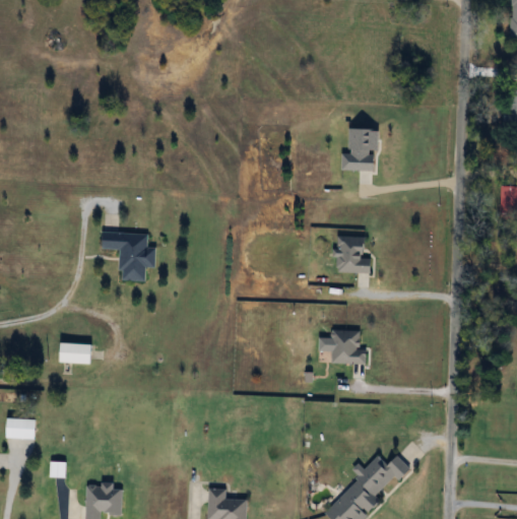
[(378,170),(378,128),(349,128),(349,152),(341,152),(341,170),(378,170)]
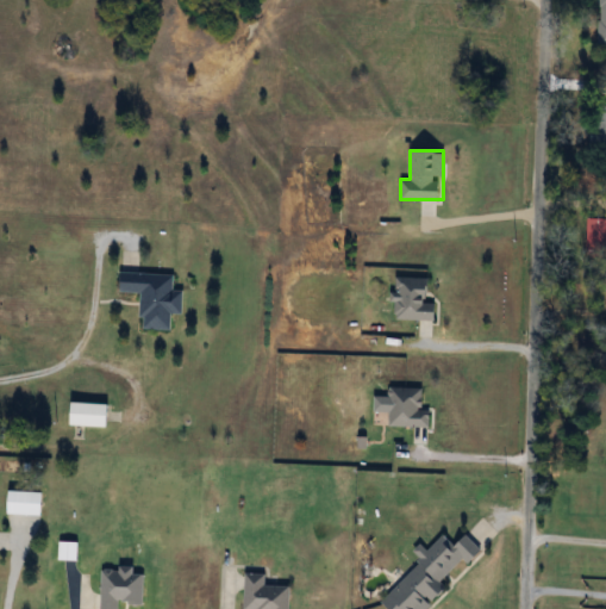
[(605,247),(605,218),(583,218),(583,248),(605,247)]
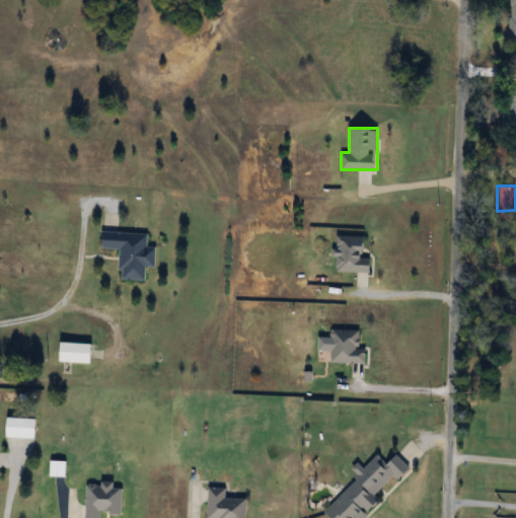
[(119,279),(146,281),(146,266),(155,267),(156,246),(147,246),(148,233),(100,230),(99,247),(121,249),(119,279)]
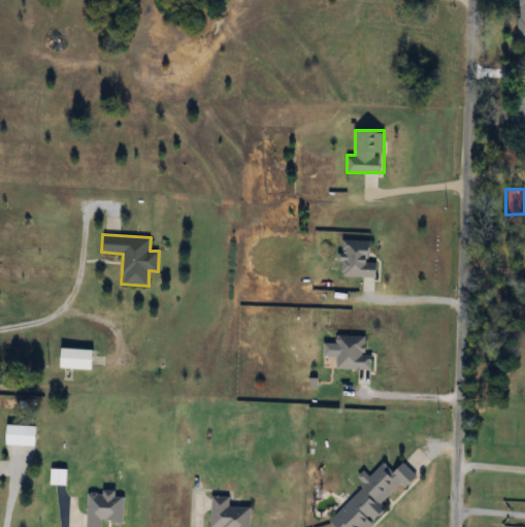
[(341,276),(379,276),(379,261),(371,261),(371,239),(341,239),(341,276)]
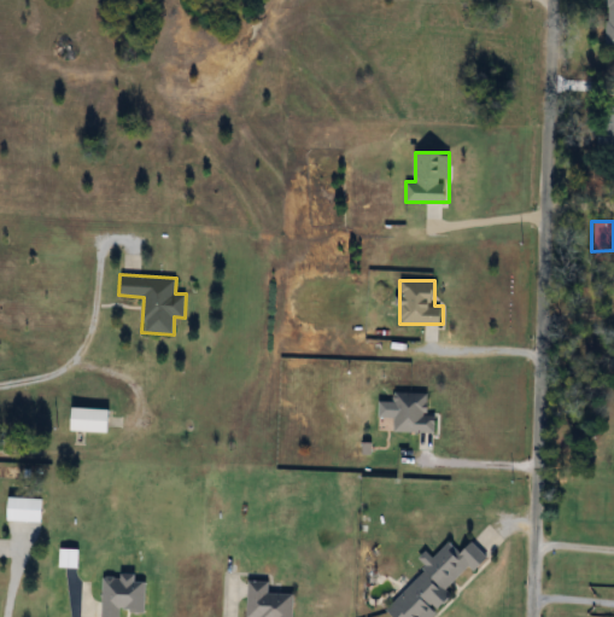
[(427,413),(427,393),(393,393),(393,432),(436,432),(436,413),(427,413)]
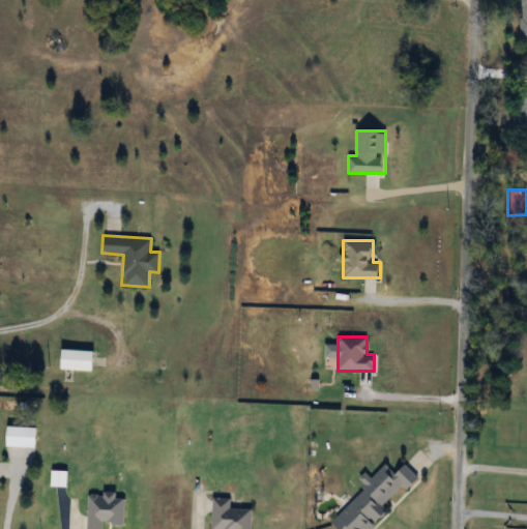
[(94,349),(61,349),(61,370),(94,370),(94,349)]
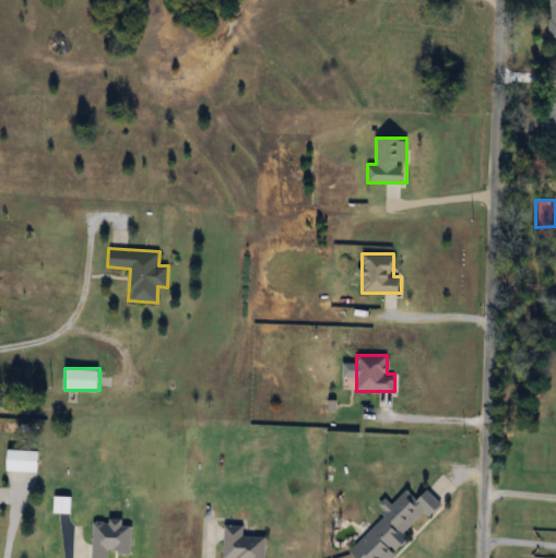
[(38,471),(38,451),(8,451),(8,471),(38,471)]
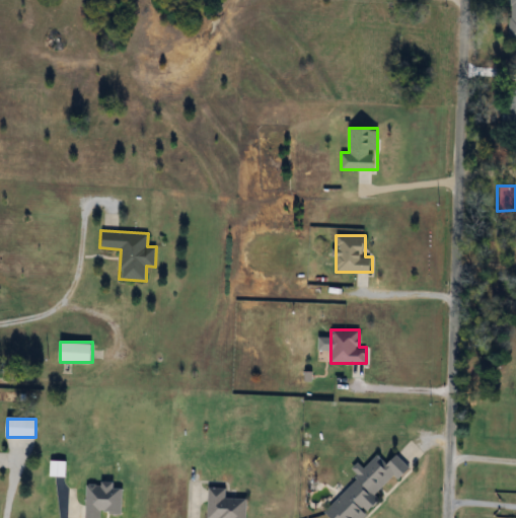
[(396,456),(387,465),(377,455),(364,469),(357,462),(350,469),(358,477),(323,512),(329,517),(363,517),(380,501),(374,495),(393,475),(398,482),(411,469),(396,456)]
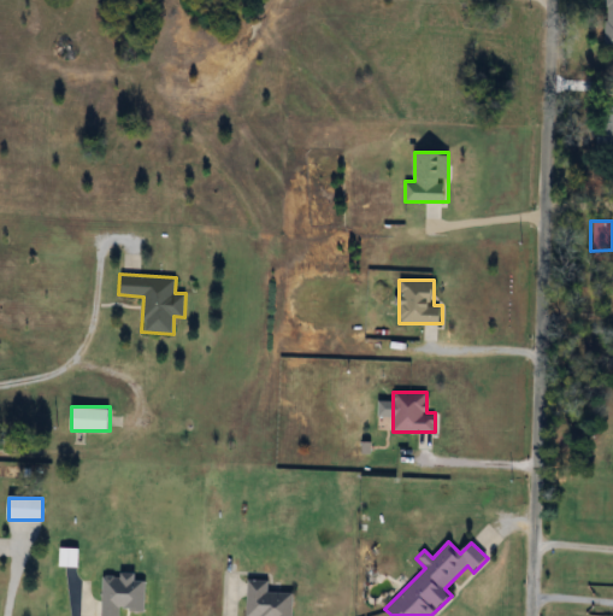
[(145,575),(101,575),(100,615),(121,615),(122,611),(145,611),(145,575)]
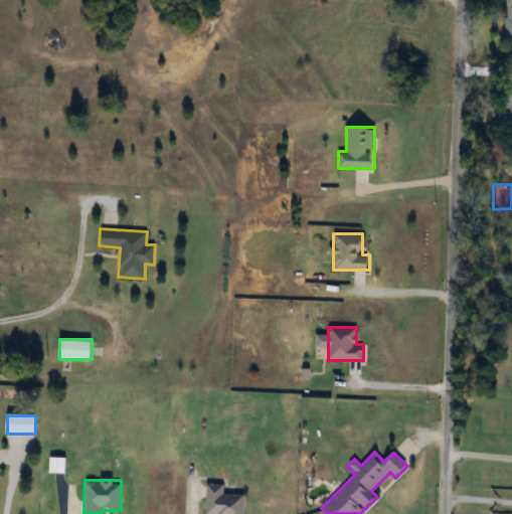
[(244,513),(245,495),(223,494),(224,485),(206,484),(204,513),(244,513)]
